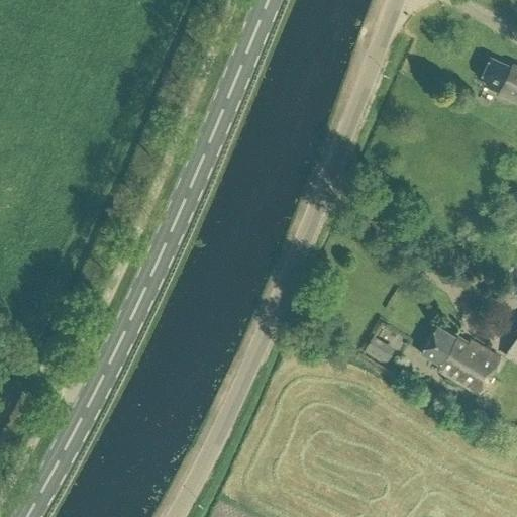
[(516,68),(489,56),(478,79),(483,81),(481,85),(516,101),(516,68)]
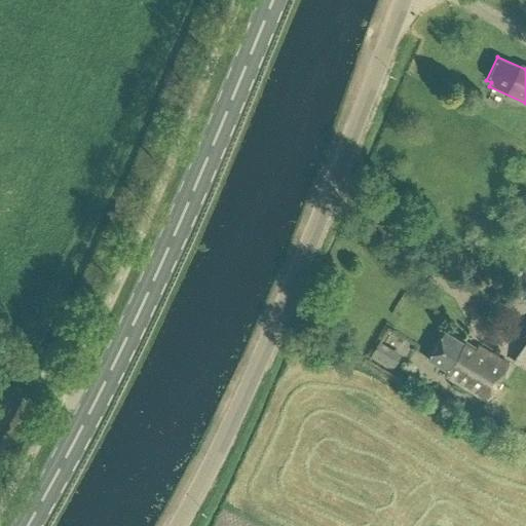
[(441,331),(424,359),(444,371),(442,375),(483,401),(504,365),(475,346),(472,350),(441,331)]
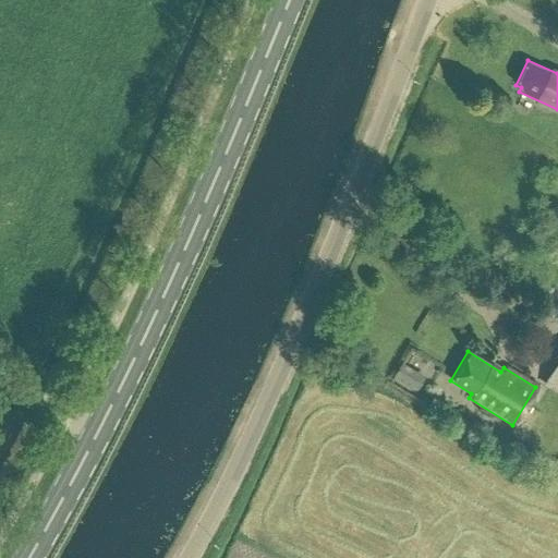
[(416,392),(425,376),(403,364),(393,380),(416,392)]
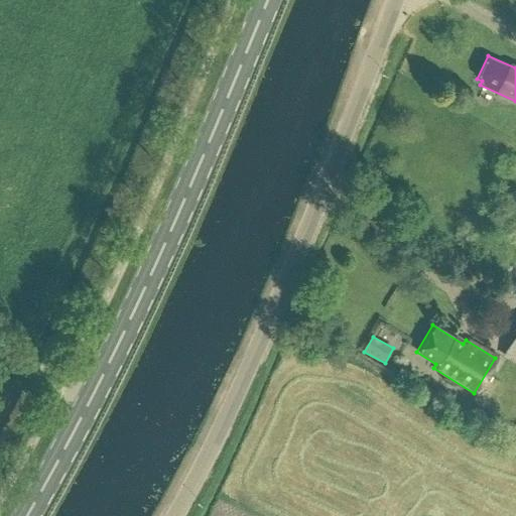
[(515,339),(507,349),(515,357),(515,339)]
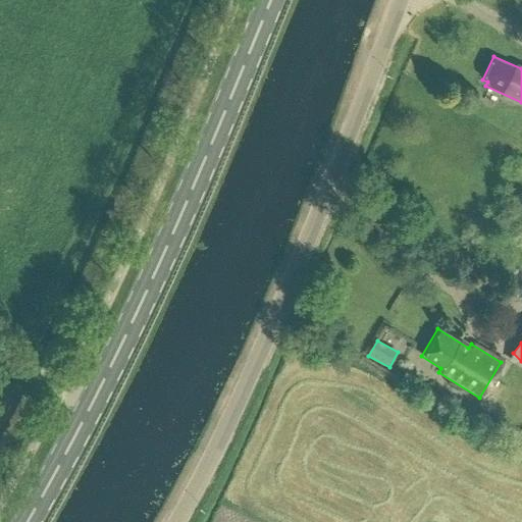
[(431,390),(426,399),(436,405),(441,397),(431,390)]
